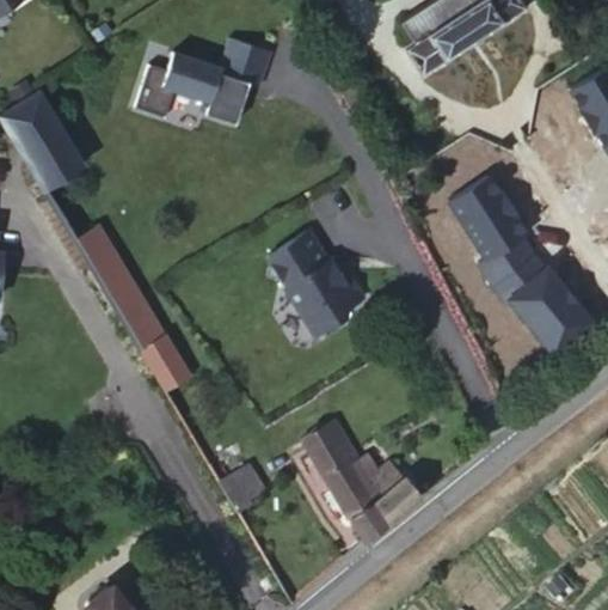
[(0,0),(0,18),(26,0),(0,0)]
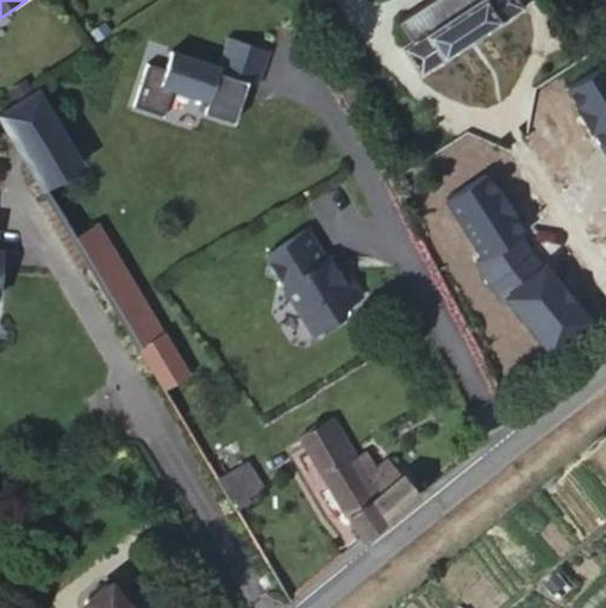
[(438,0),(404,23),(414,42),(404,49),(422,78),(448,61),(447,57),(500,23),(503,26),(529,11),(522,0),(438,0)]
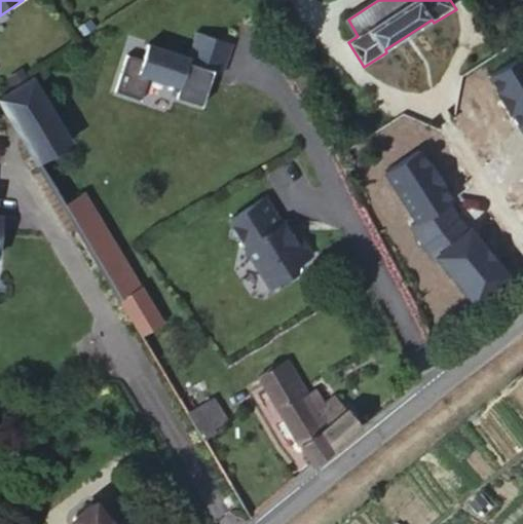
[(289,31),(278,37),(288,53),(298,48),(289,31)]
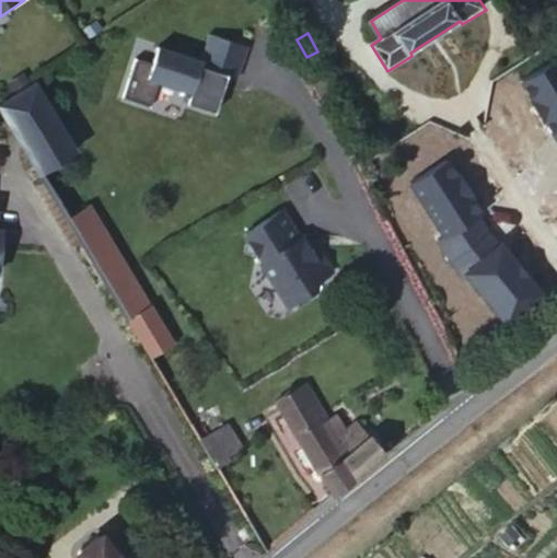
[(251,54),(215,39),(206,66),(163,51),(157,68),(140,62),(127,102),(153,111),(163,85),(195,96),(189,109),(217,118),(230,82),(240,85),(251,54)]
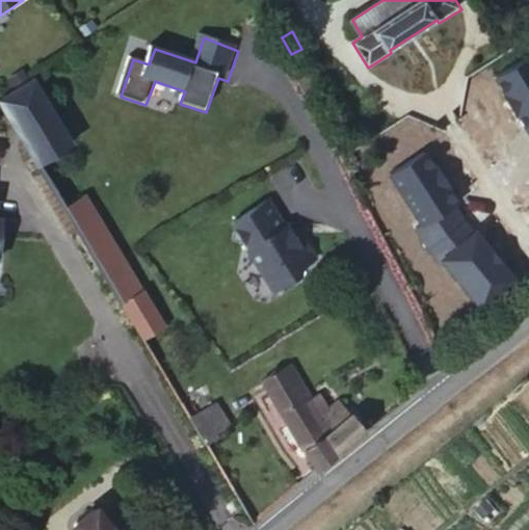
[(528,61),(497,80),(507,99),(505,100),(518,118),(520,117),(528,133),(528,61)]
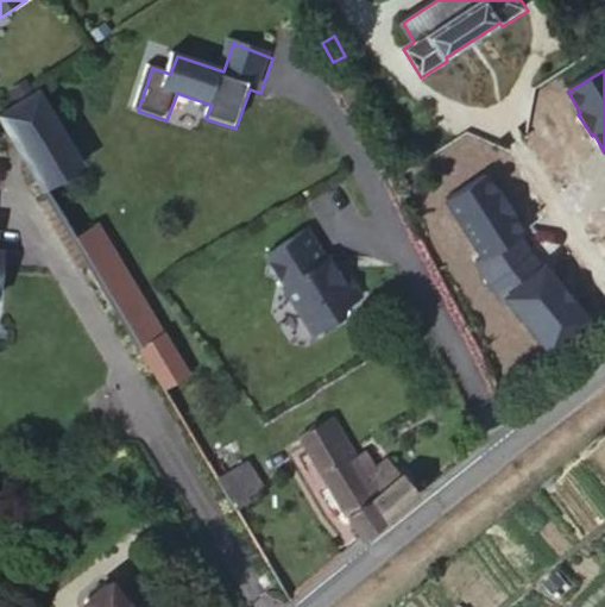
[(353,79),(342,83),(355,106),(366,100),(353,79)]
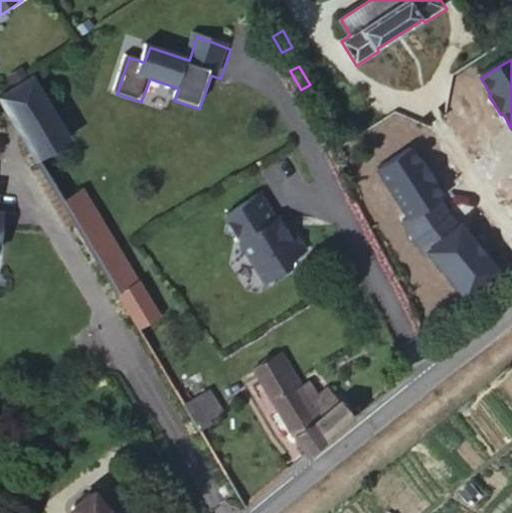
[(0,97),(0,101),(38,161),(68,140),(30,77),(0,97)]
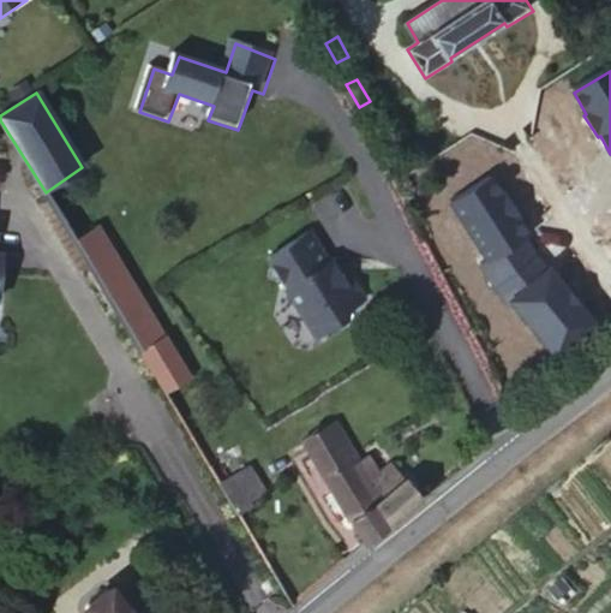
[(484,266),(497,289),(538,256),(527,240),(532,237),(520,219),(521,218),(508,196),(505,197),(492,177),(453,203),(490,262),(484,266)]
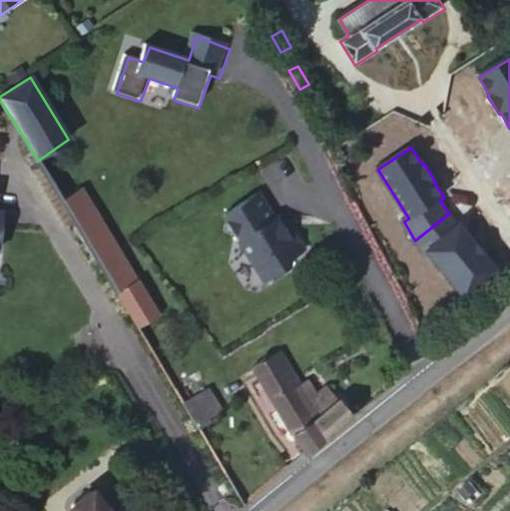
[(54,189),(96,259),(115,247),(73,178),(54,189)]
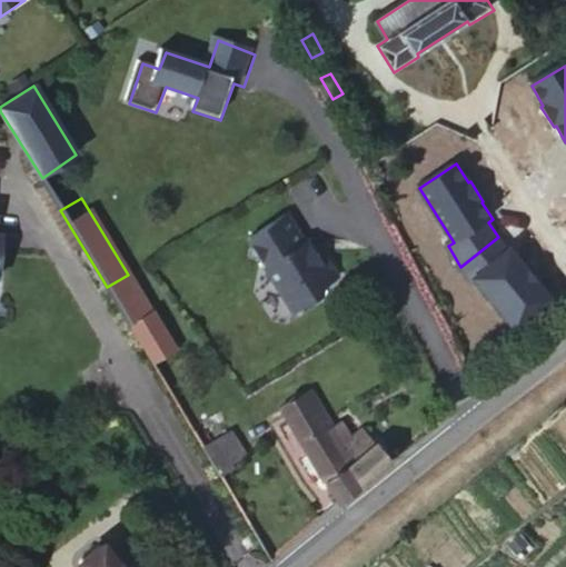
[(289,217),(252,240),(270,267),(267,269),(283,292),(290,295),(300,310),(325,296),(326,288),(341,278),(327,255),(319,259),(309,242),(306,244),(289,217)]
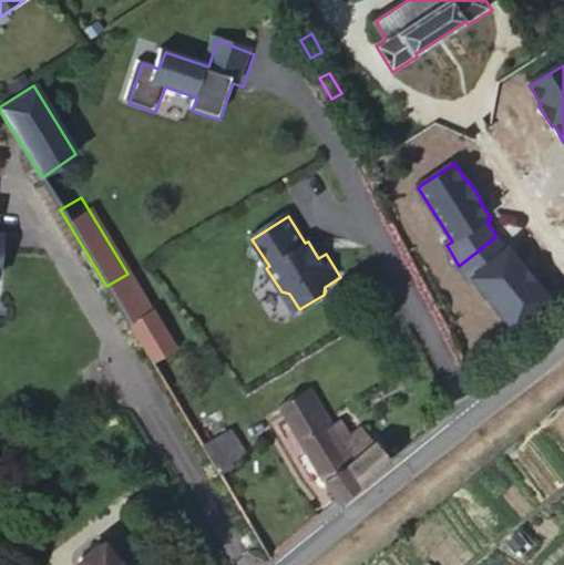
[(496,236),(459,266),(471,280),(473,279),(514,329),(550,299),(510,248),(508,250),(496,236)]
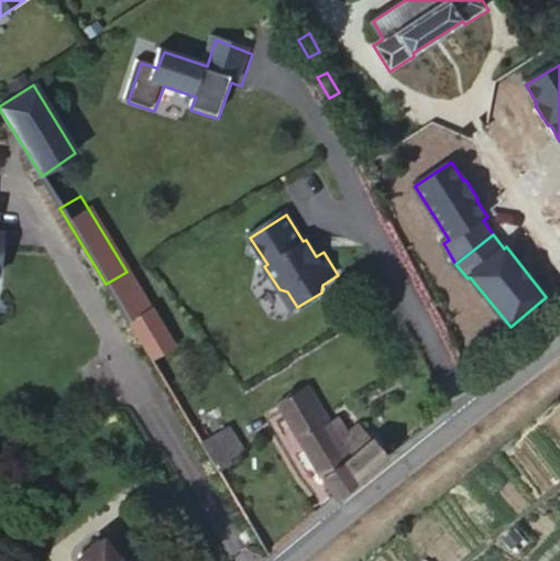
[(106,284),(152,361),(173,348),(127,272),(106,284)]
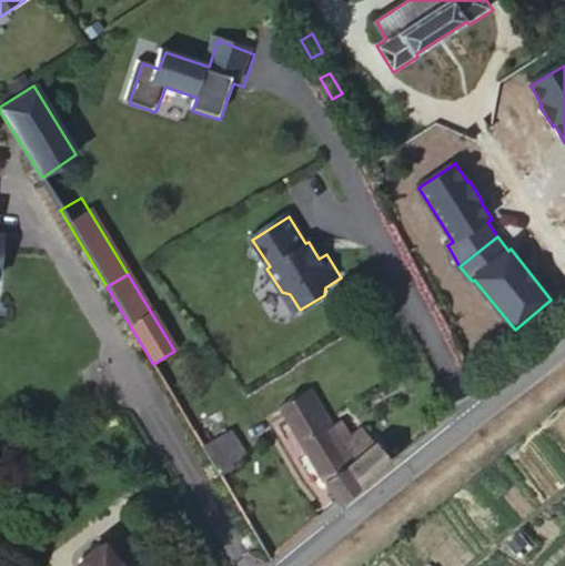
[(290,294),(282,292),(295,313),(300,310),(290,294)]
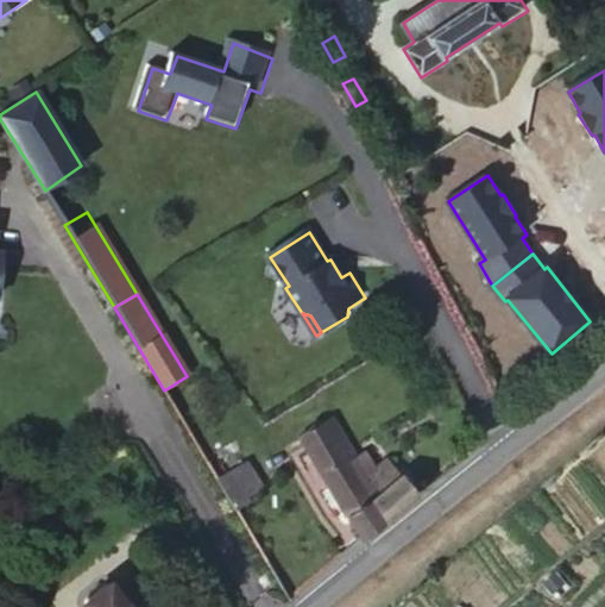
[(332,419),(297,440),(315,468),(350,448),(332,419)]
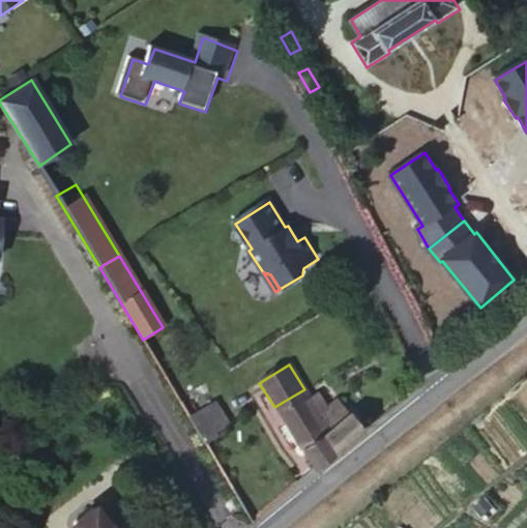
[(304,450),(317,471),(340,453),(367,431),(350,412),(348,412),(338,400),(323,413),(333,426),(328,430),(320,416),(316,418),(305,403),(311,400),(304,389),(274,407),(302,451),(304,450)]
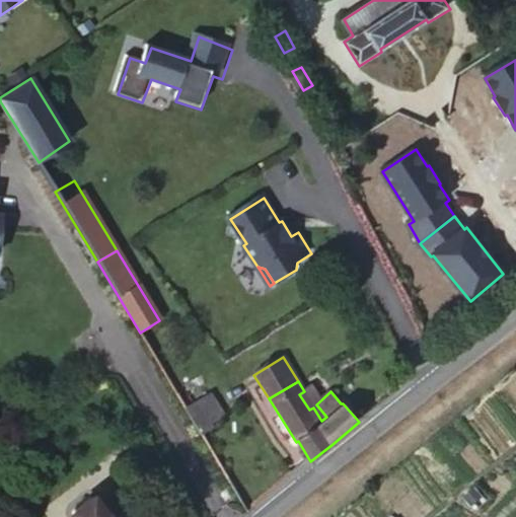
[(189,402),(202,425),(225,411),(213,388),(189,402)]
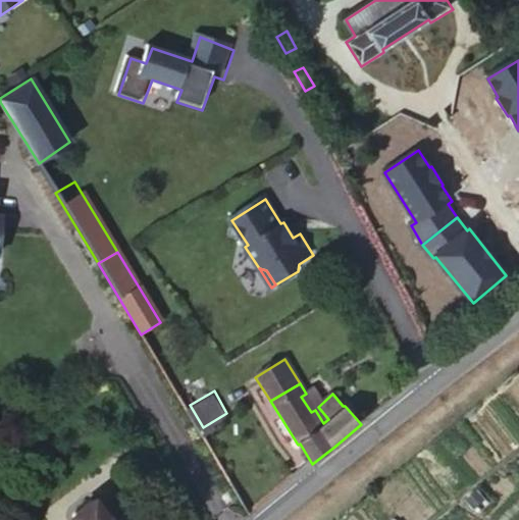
[(112,519),(110,517),(109,518),(106,512),(100,505),(97,503),(92,502),(89,503),(76,512),(75,515),(75,519),(112,519)]
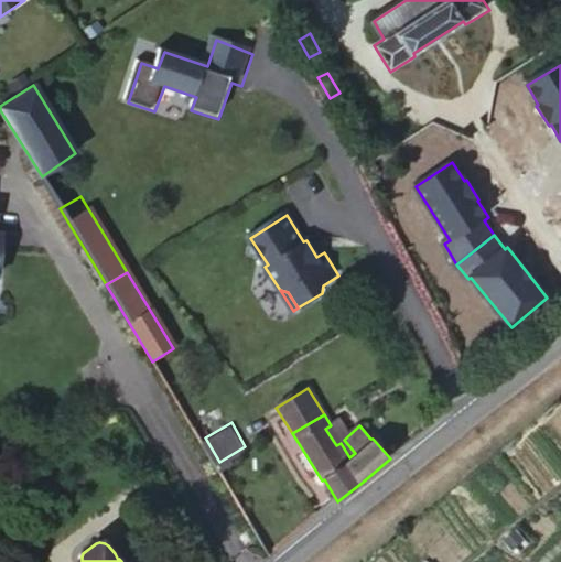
All buildings are outlined.
